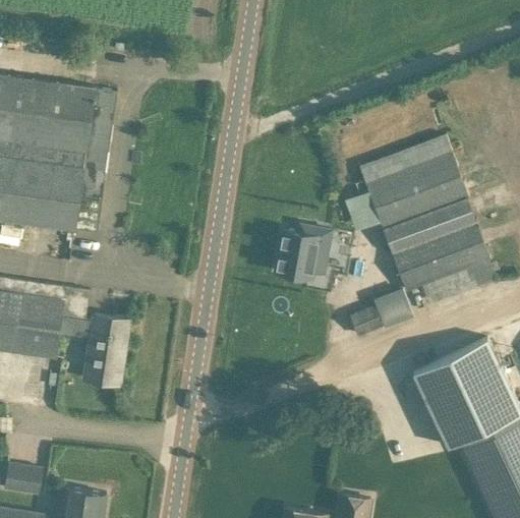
[(0,219),(76,230),(97,233),(116,91),(0,74),(0,219)]
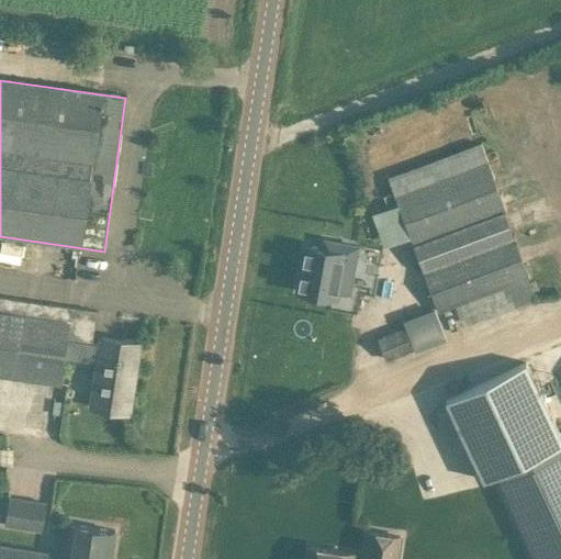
[(397,207),(437,314),(527,280),(504,214),(506,213),(481,146),(388,180),(393,194),(381,199),(385,211),(397,207)]
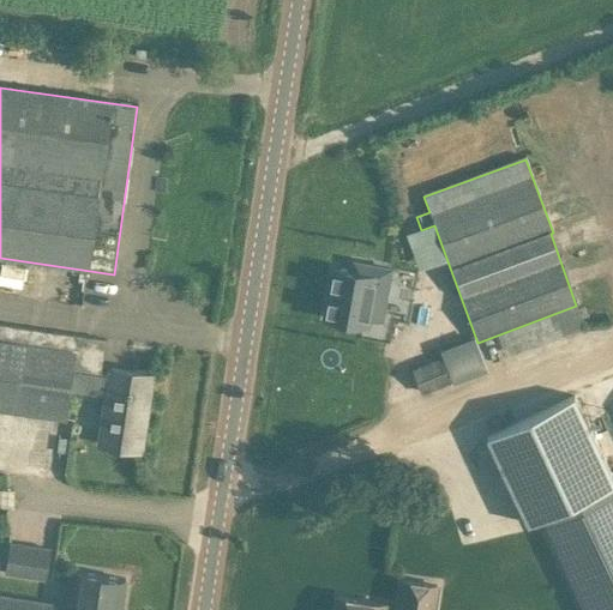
[(334,270),(324,320),(362,327),(366,328),(368,320),(380,321),(386,285),(389,271),(354,265),(352,273),(334,270)]
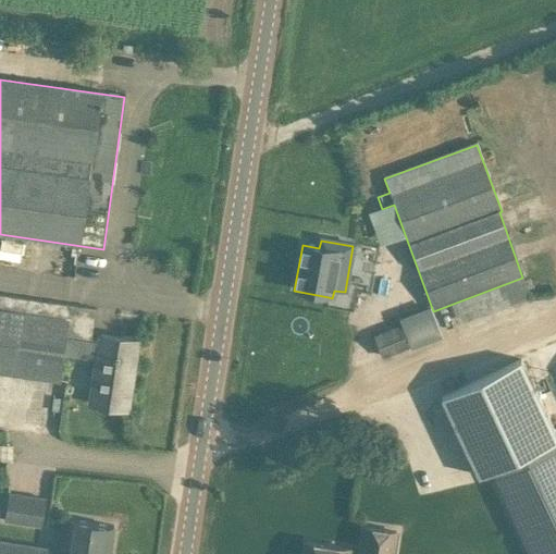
[(0,373),(59,382),(63,357),(97,361),(99,344),(90,343),(95,310),(73,307),(0,296),(0,373)]
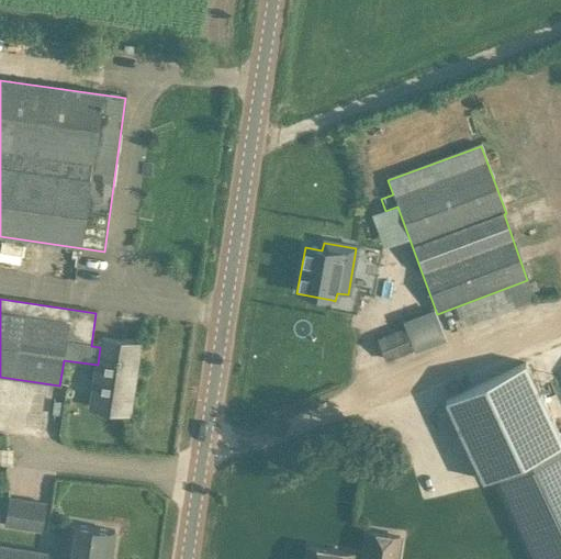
[(444,338),(444,337),(434,313),(404,325),(414,350),(444,338)]
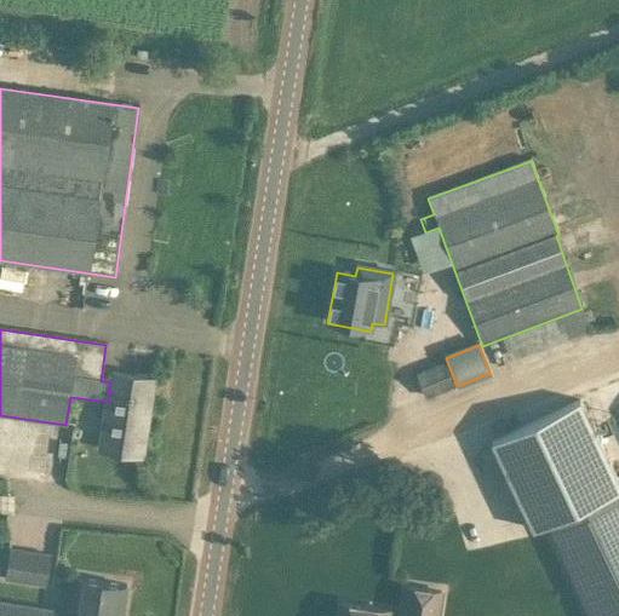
[(417,375),(427,399),(456,387),(447,364),(417,375)]
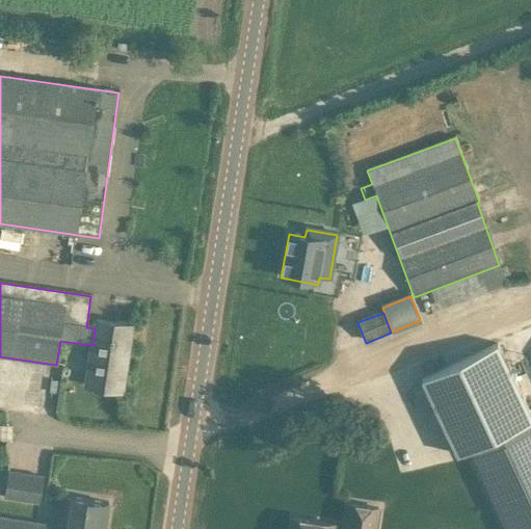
[(93,345),(86,388),(101,390),(122,393),(132,326),(96,321),(95,328),(93,345)]
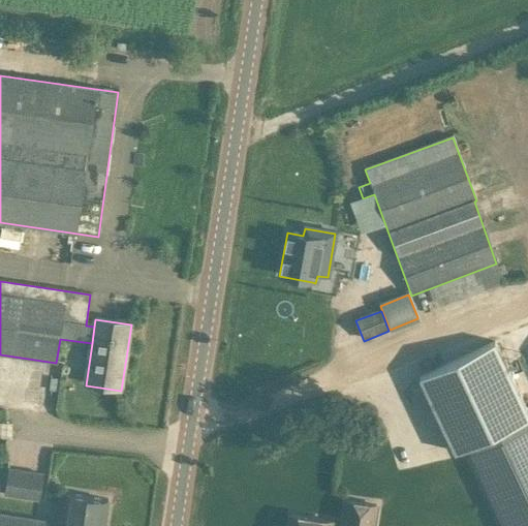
[(527,525),(527,413),(494,343),(418,379),(454,455),(466,449),(501,525),(527,525)]
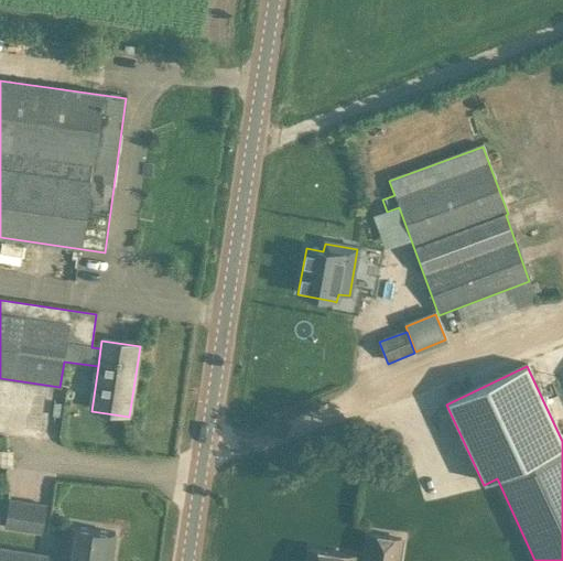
[(41,537),(46,507),(8,500),(3,530),(41,537)]
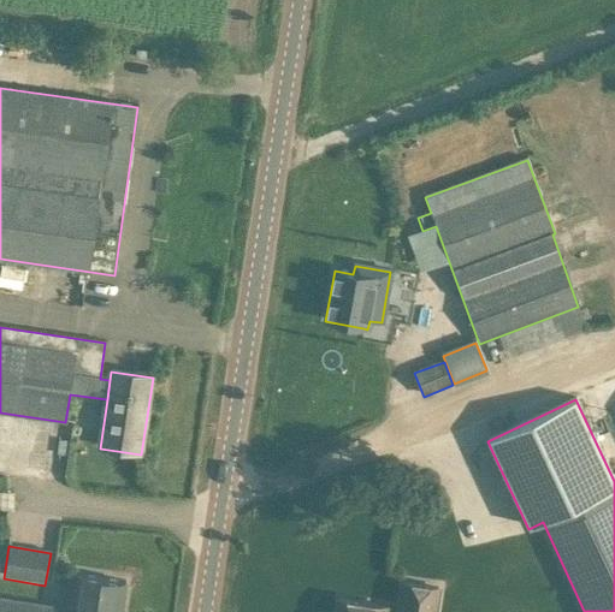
[(120,611),(125,583),(75,576),(69,611),(61,611),(0,600),(0,611),(120,611)]
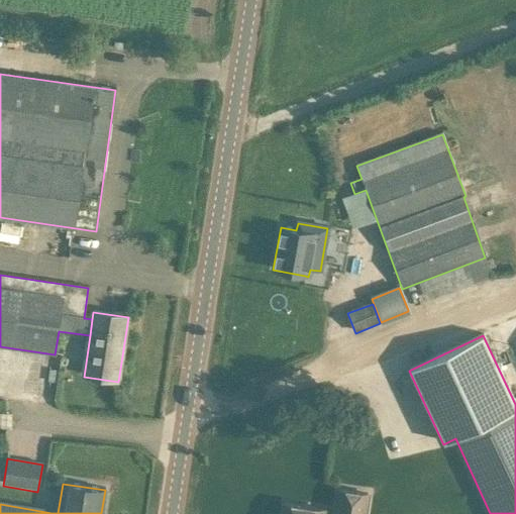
[(367,513),(370,495),(335,490),(331,513),(326,513),(326,511),(284,505),(282,513),(367,513)]
